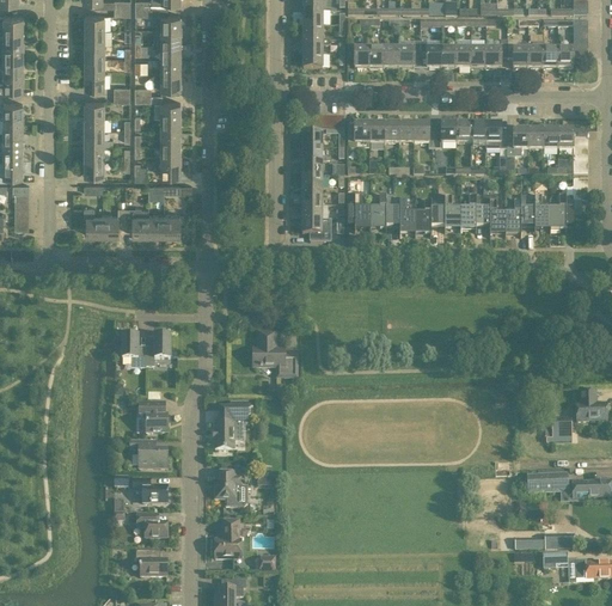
[(303,7),(303,22),(322,22),(322,7),(303,7)]
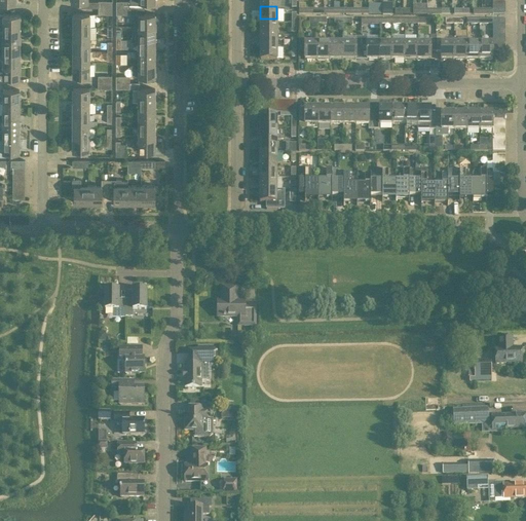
[(73,8),(73,21),(89,21),(89,8),(73,8)]
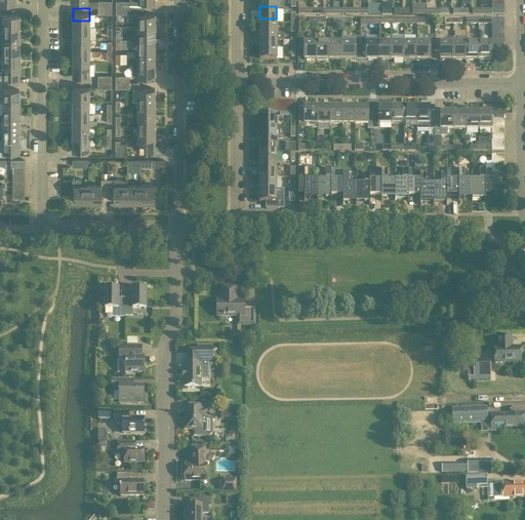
[(133,8),(133,22),(137,22),(155,22),(155,8),(133,8)]
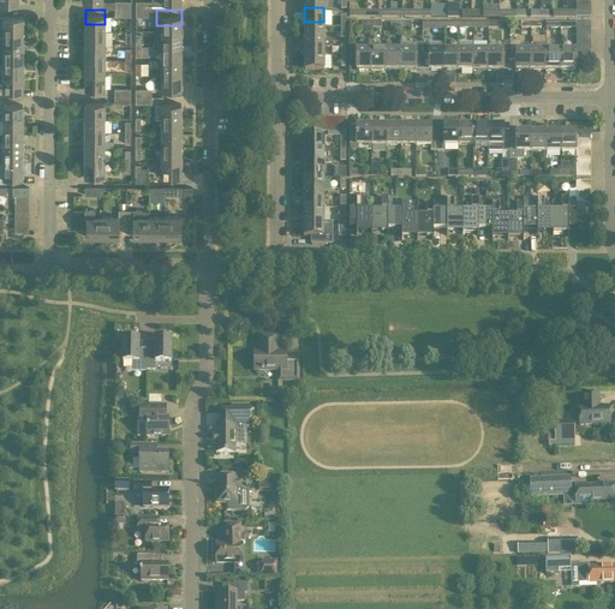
[(4,11),(4,27),(23,25),(23,11),(4,11)]
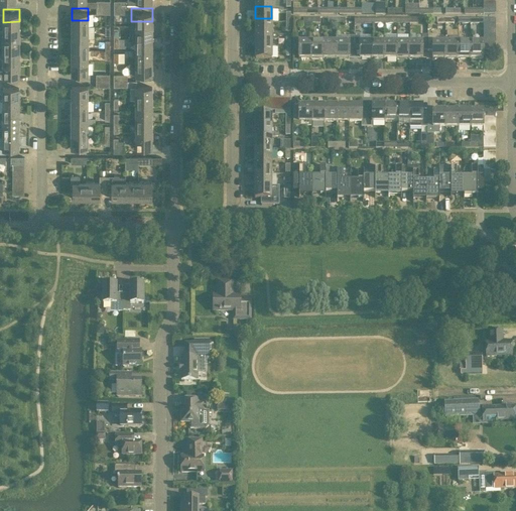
[(372,20),(372,24),(374,24),(374,19),(384,19),(384,13),(372,13),(372,20)]
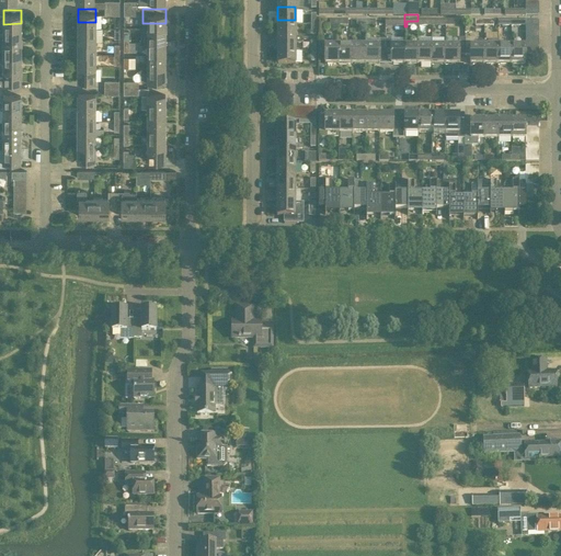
[(277,20),(277,33),(295,33),(295,20),(277,20)]
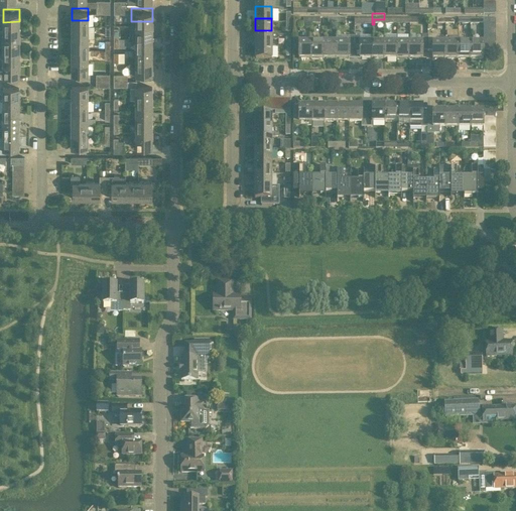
[(72,20),(72,32),(88,32),(88,20),(72,20)]
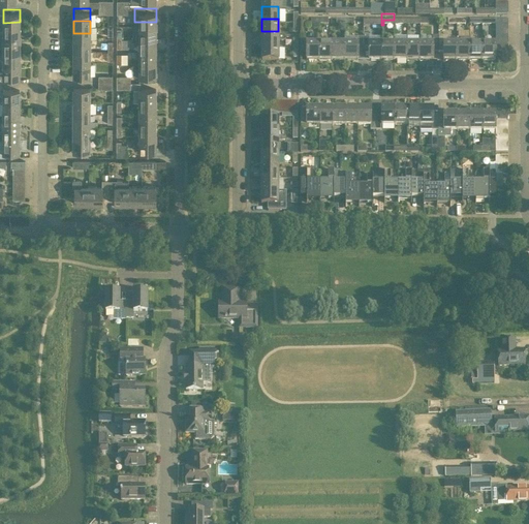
[(3,23),(3,35),(20,35),(20,22),(3,23)]
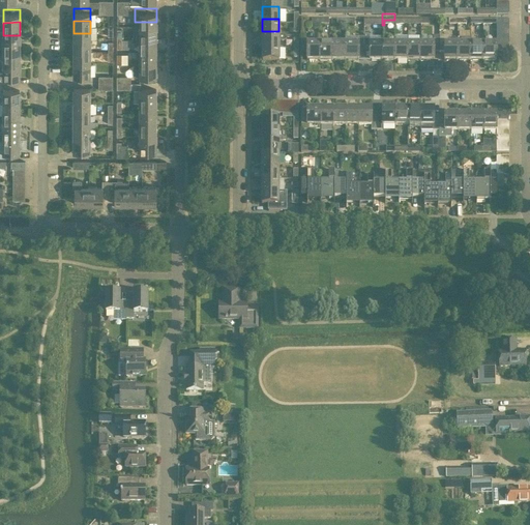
[(139,22),(139,34),(156,34),(156,22),(139,22)]
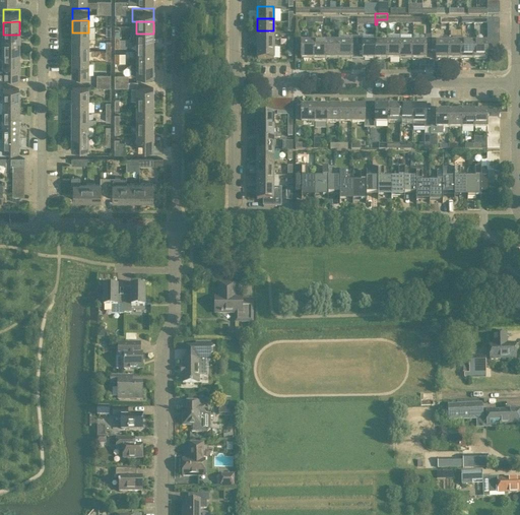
[(257,30),(257,43),(273,43),(273,37),(279,37),(279,30),(273,30),(257,30)]
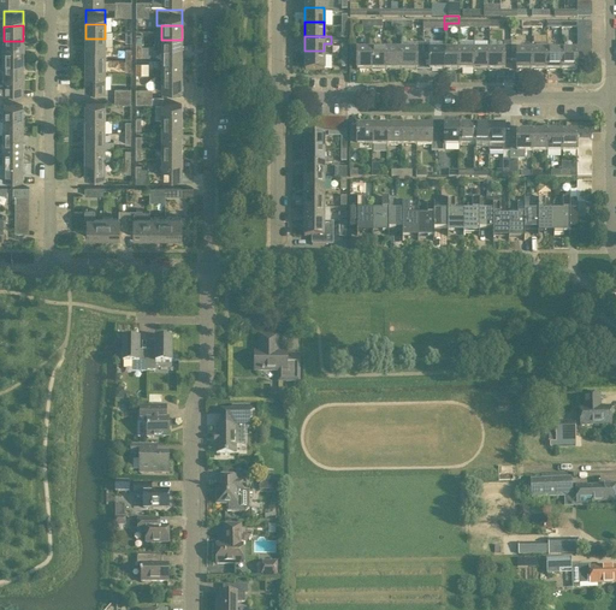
[(489,43),(489,65),(504,65),(504,55),(510,55),(510,36),(504,36),(504,43),(489,43)]
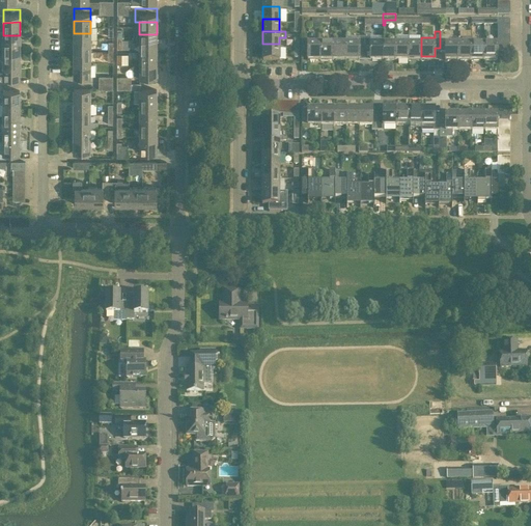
[(440,31),(440,48),(445,48),(445,56),(457,56),(457,37),(457,34),(456,34),(455,33),(452,33),(450,34),(449,34),(449,31),(445,31),(440,31)]
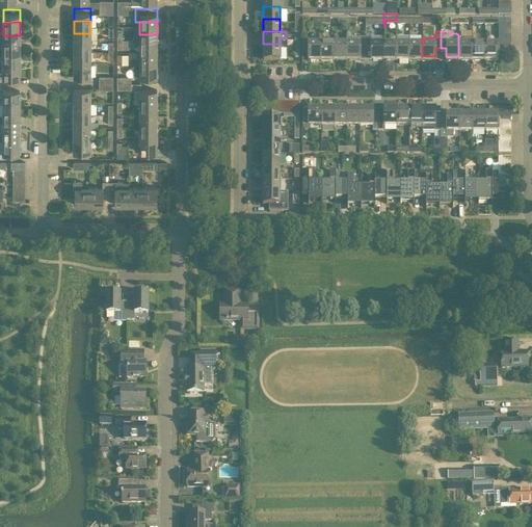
[(74,33),(74,46),(90,46),(90,33),(74,33)]
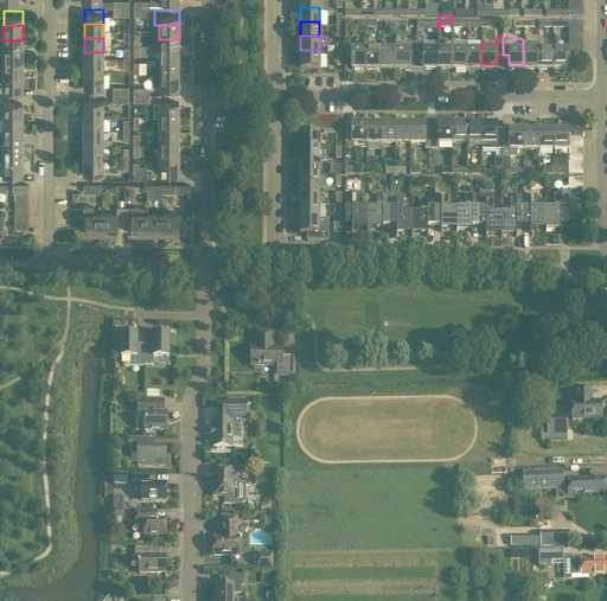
[(396,43),(396,63),(410,63),(410,53),(416,53),(416,38),(410,38),(410,43),(403,43),(403,38),(396,38),(396,43)]
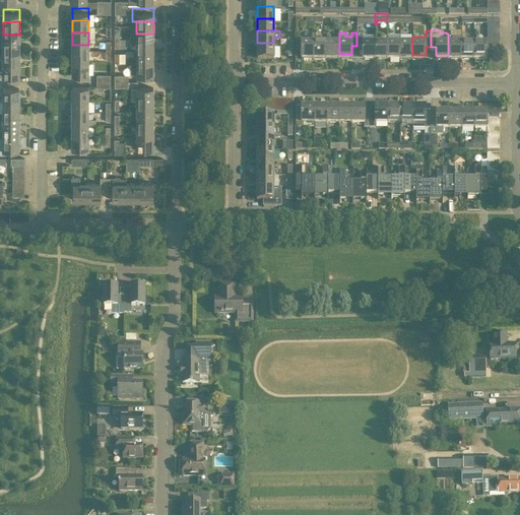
[(356,33),(356,46),(362,46),(362,54),(375,54),(375,37),(373,37),(362,37),(362,33),(356,33)]
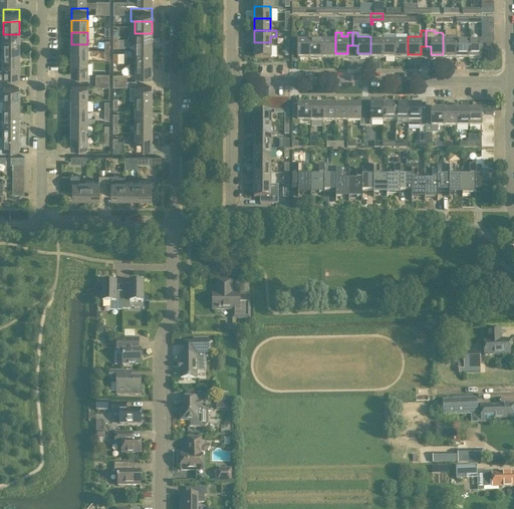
[(443,36),(443,54),(456,54),(456,36),(456,32),(455,32),(447,32),(447,36),(443,36)]
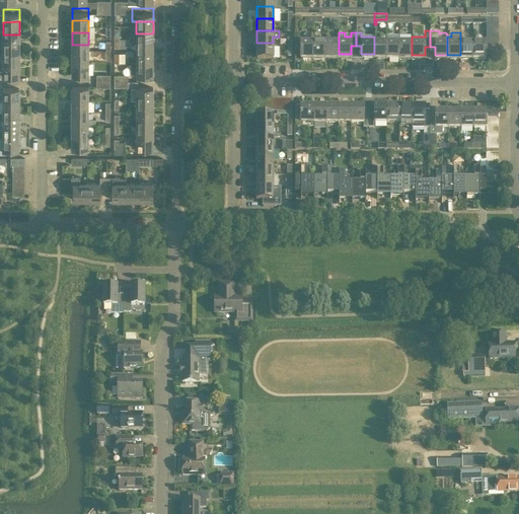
[(136,33),(136,46),(153,46),(153,33),(136,33)]
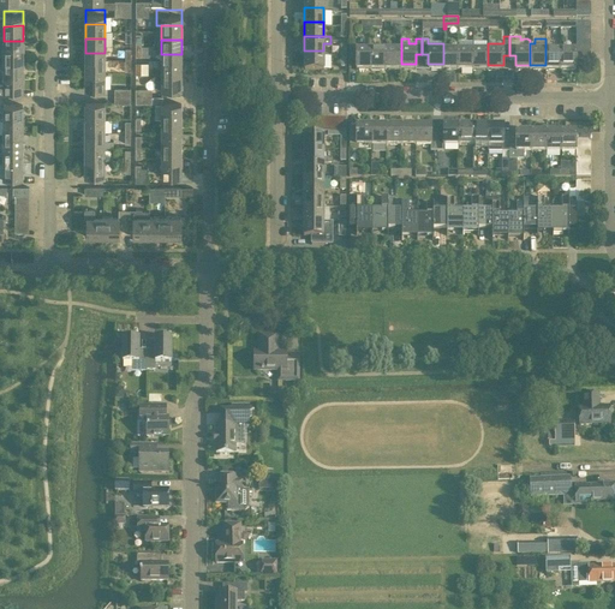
[(4,41),(4,55),(23,55),(23,41),(4,41)]
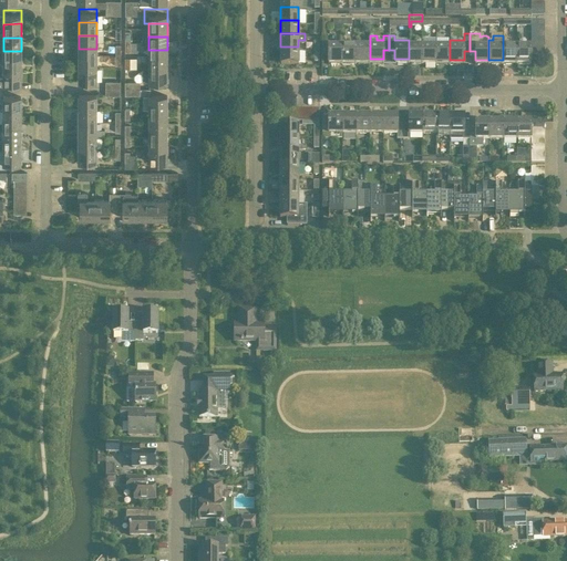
[(321,38),(321,51),(328,51),(328,59),(342,59),(342,40),(328,40),(328,38),(321,38)]
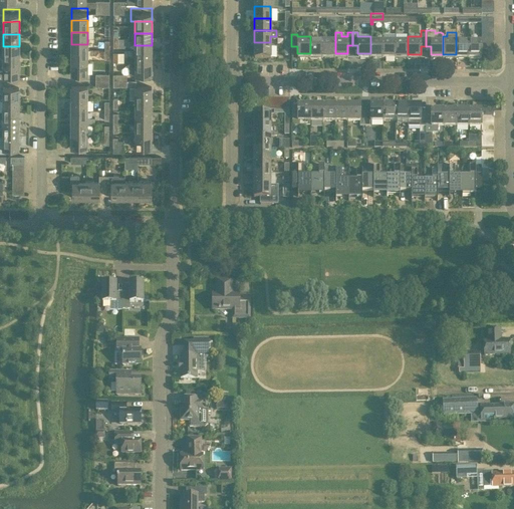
[(310,36),(310,53),(322,53),(322,36),(310,36)]
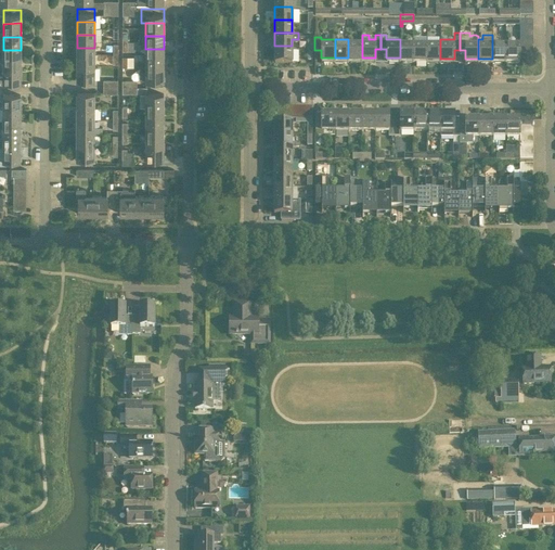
[(348,39),(348,58),(362,58),(362,39),(361,39),(348,39)]
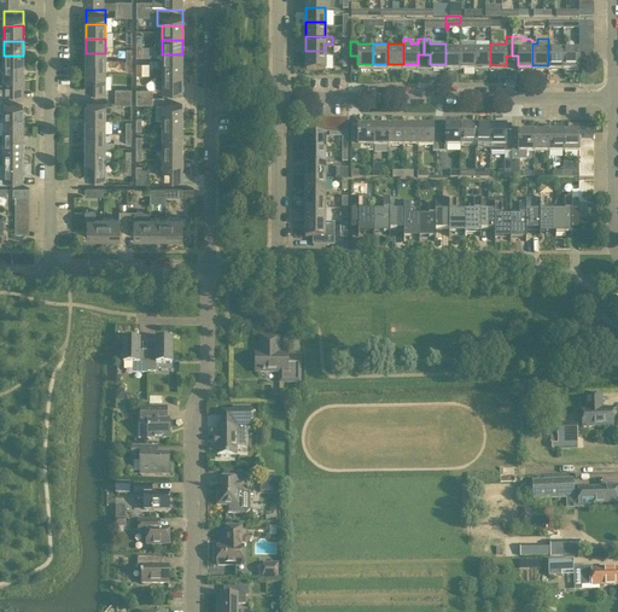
[(445,44),(445,64),(460,64),(460,44),(445,44)]
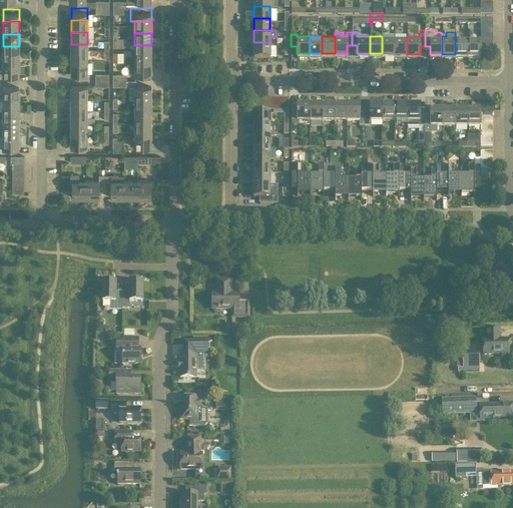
[(382,36),(382,53),(395,54),(395,36),(382,36)]
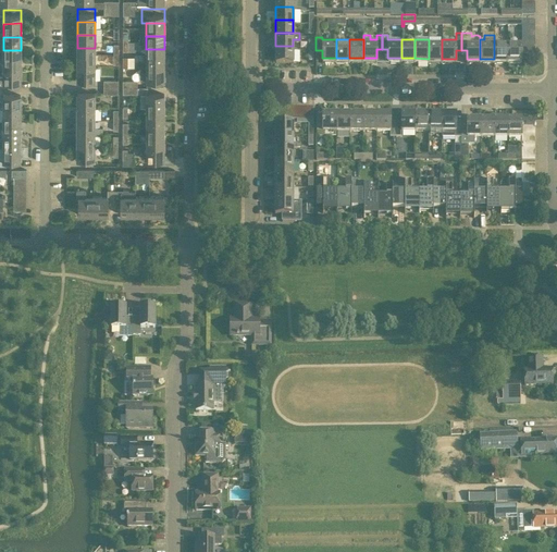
[(429,39),(429,59),(442,59),(442,39),(429,39)]
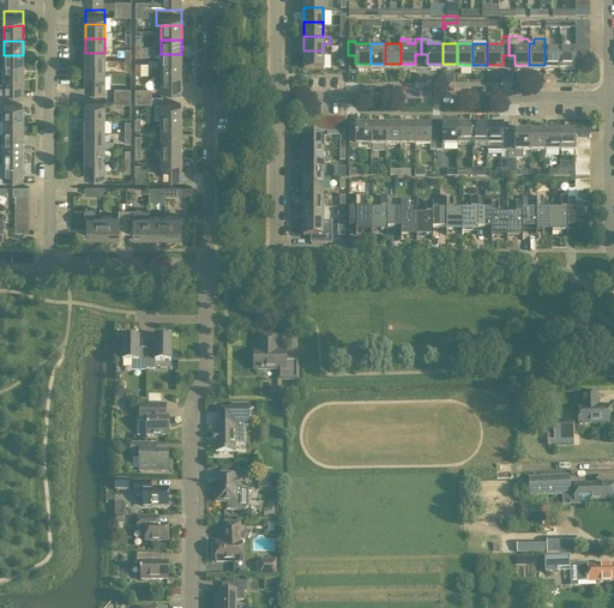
[(545,43),(545,65),(559,65),(559,43),(545,43)]
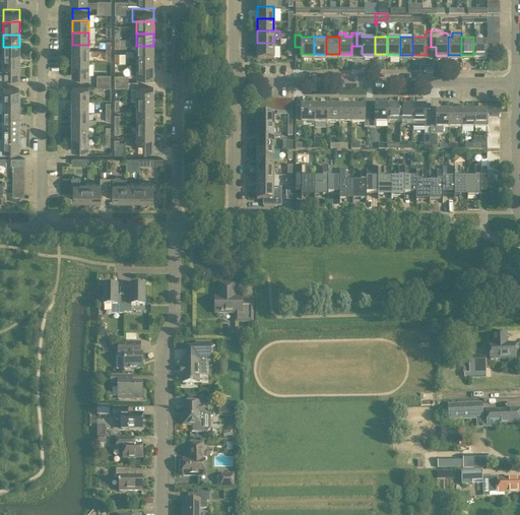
[(473,37),(473,55),(486,55),(486,46),(486,37),(473,37)]
